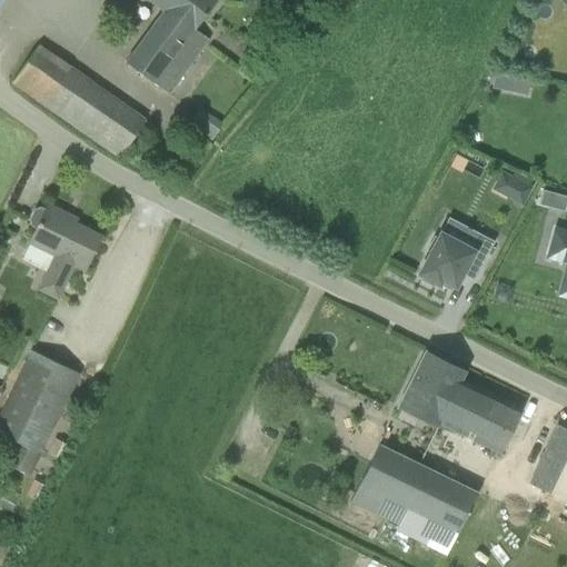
[(156,0),(166,8),(157,21),(200,51),(210,38),(196,27),(215,0),(156,0)]
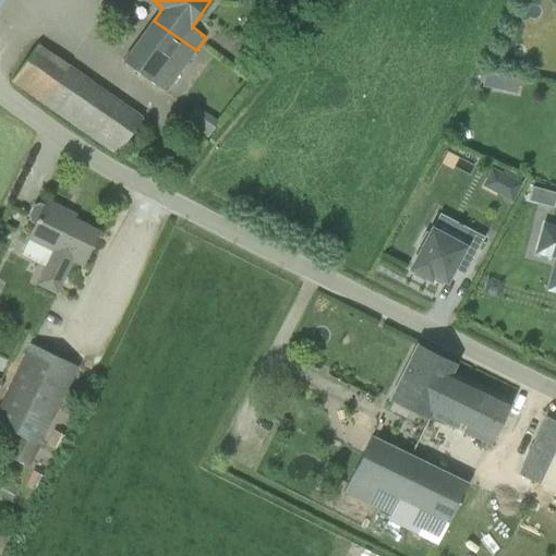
[(196,50),(154,21),(124,60),(167,91),(196,50)]
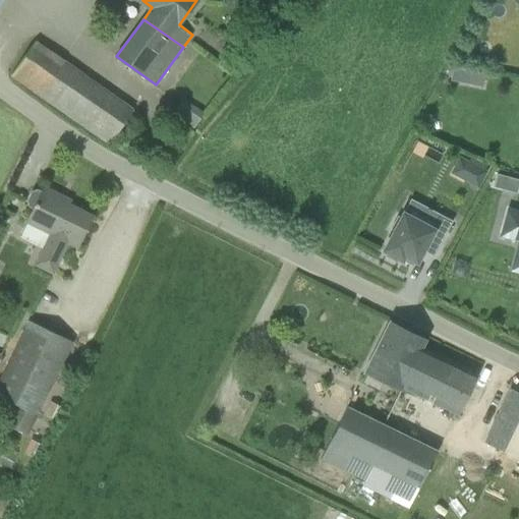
[(41,96),(110,145),(134,110),(65,61),(41,96)]
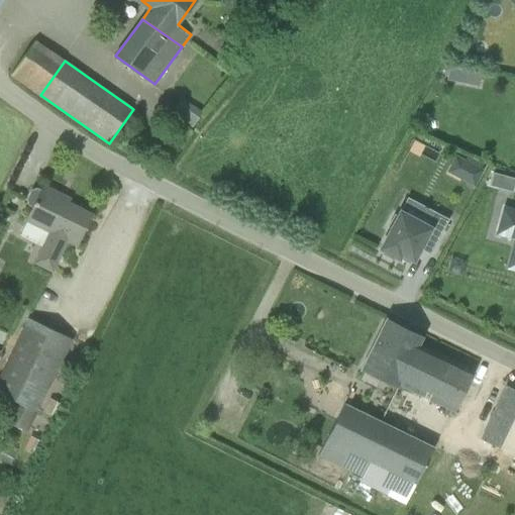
[(448,79),(479,85),(481,73),(450,67),(448,79)]
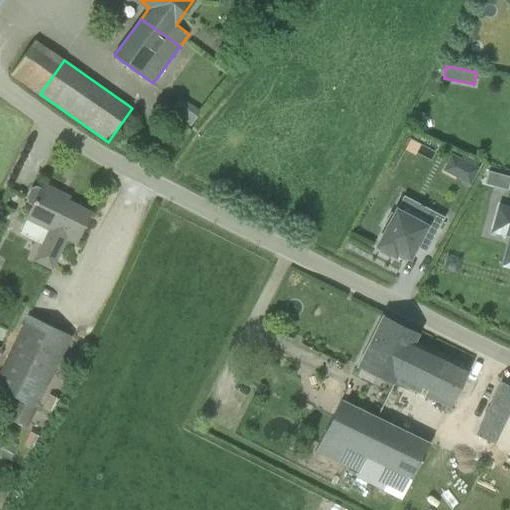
[(479,167),(450,153),(442,169),(471,184),(480,167),(479,167)]
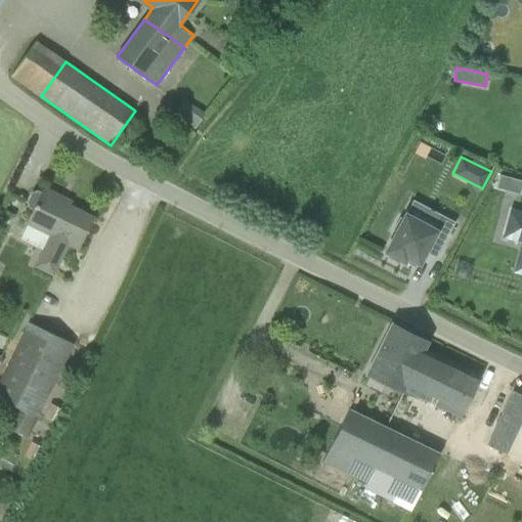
[(521,179),(501,174),(497,187),(521,193),(521,179)]
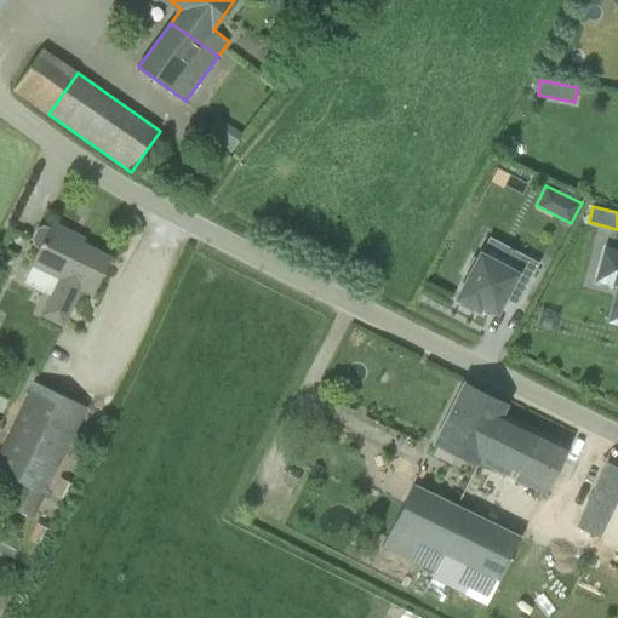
[(74,233),(53,223),(52,227),(46,224),(39,227),(34,238),(36,245),(43,247),(35,263),(64,278),(47,314),(66,322),(83,286),(95,292),(112,257),(72,238),(74,233)]
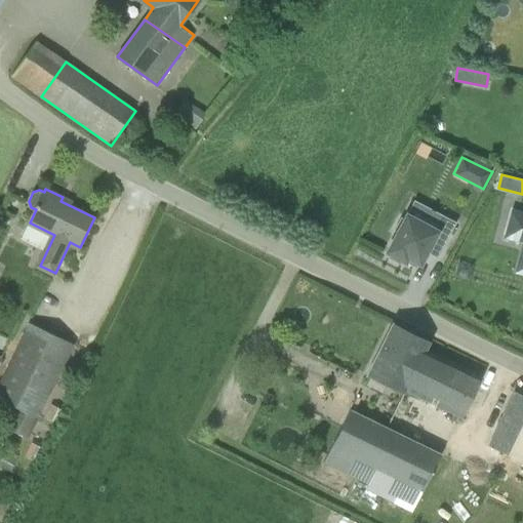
[(522,214),(515,212),(508,236),(522,240),(522,214)]
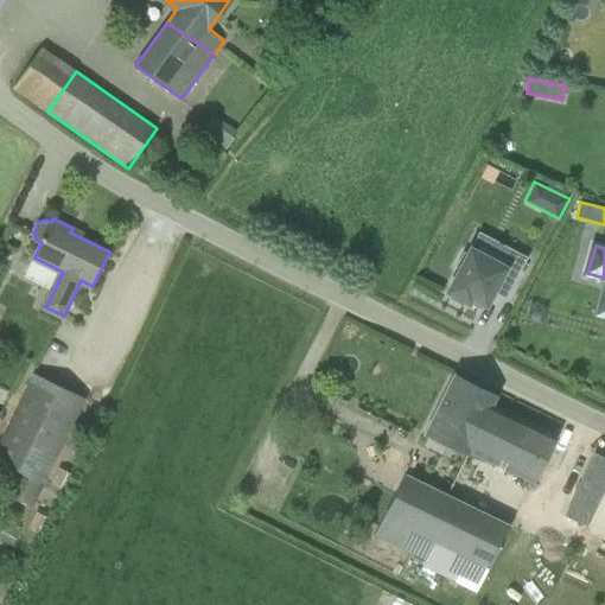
[(470,303),(471,301),(473,298),(488,305),(497,286),(509,293),(529,256),(511,248),(503,265),(472,248),(469,254),(465,252),(458,266),(462,268),(449,292),(452,293),(451,298),(465,305),(466,300),(470,303)]
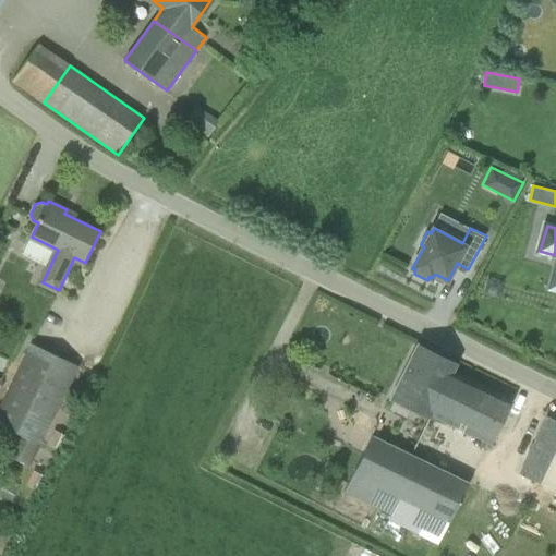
[(31,464),(80,365),(33,342),(0,408),(0,423),(17,432),(7,454),(31,464)]
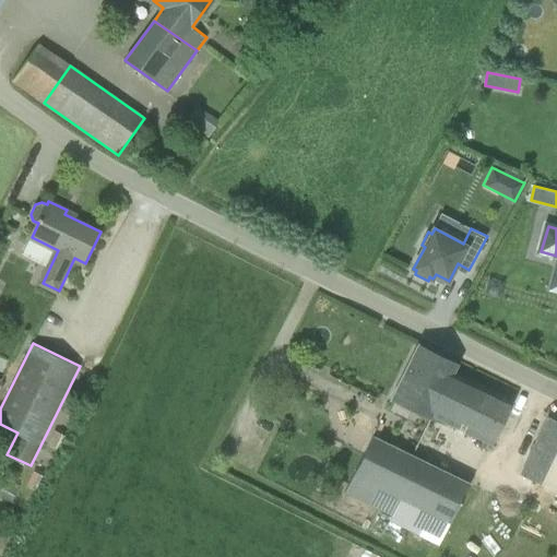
[(494,443),(514,401),(454,371),(459,363),(419,343),(392,399),(396,401),(393,407),(407,415),(411,409),(431,418),(433,414),(494,443)]
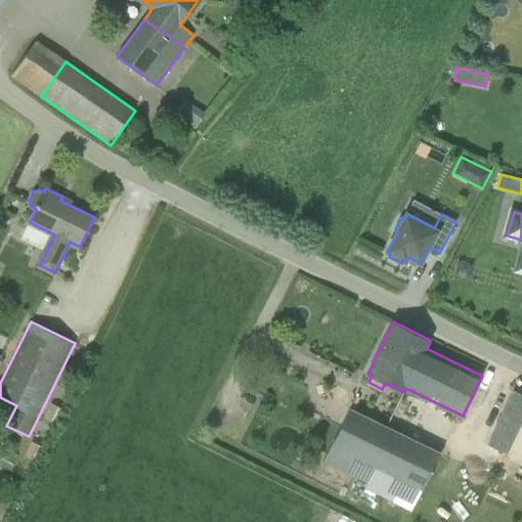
[(521,394),(515,391),(490,444),(507,452),(521,420),(521,394)]
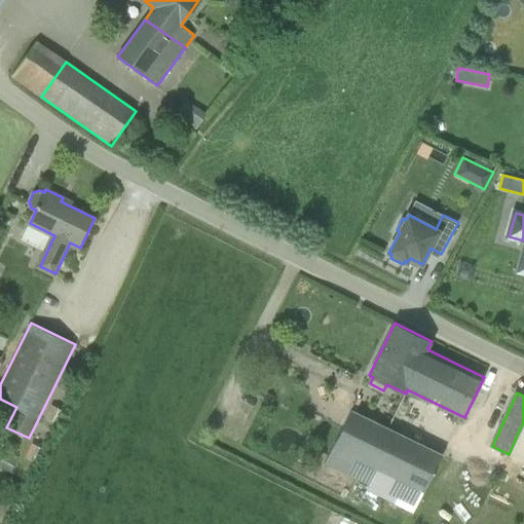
[(51,404),(45,417),(58,423),(64,410),(51,404)]
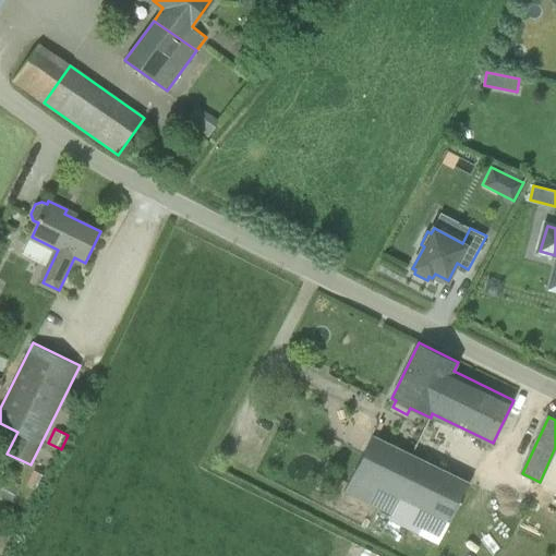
[(443,539),(452,517),(469,482),(373,435),(346,491),(443,539)]
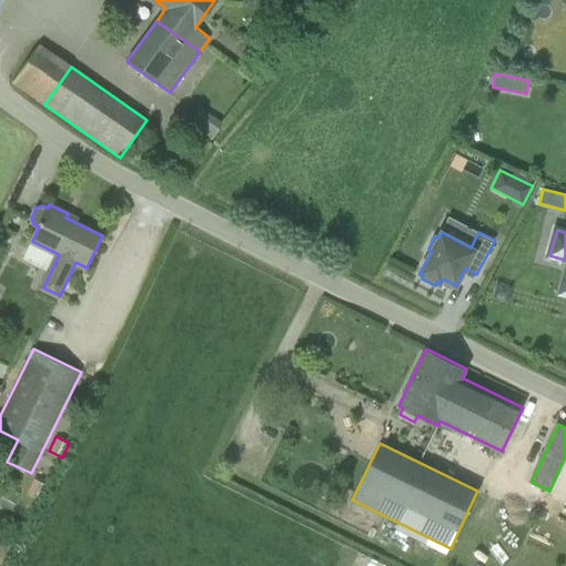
[(36,478),(28,493),(42,499),(50,485),(36,478)]
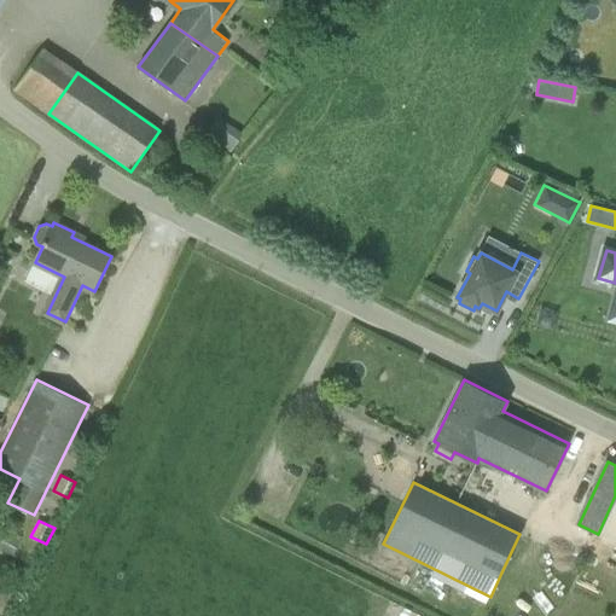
[(0,547),(15,555),(22,540),(0,529),(0,547)]
